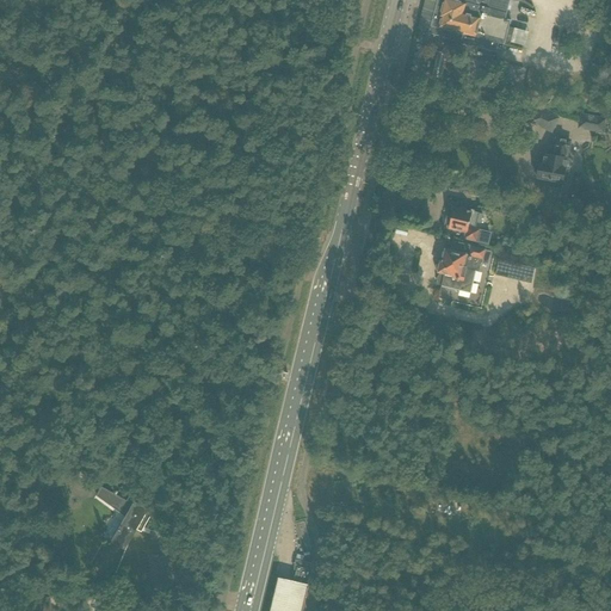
[(510,0),(461,0),(461,4),(448,0),(444,0),(440,17),(442,17),(438,34),(437,34),(452,38),(451,42),(471,47),(497,53),(499,43),(504,45),(511,20),(505,19),(510,0)]
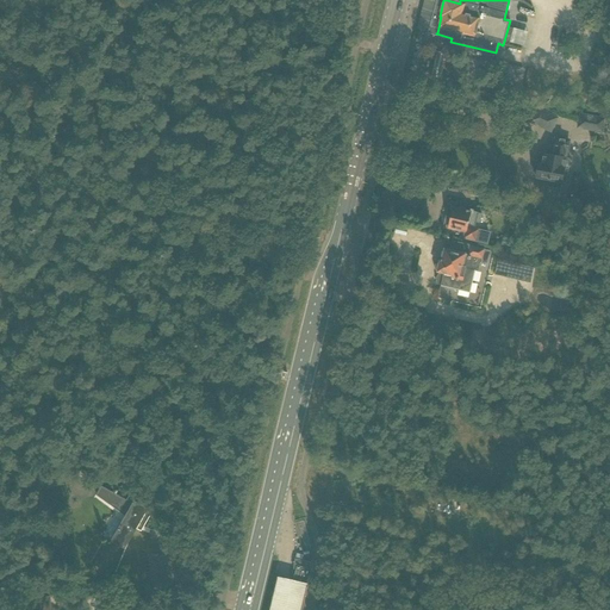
[(324,27),(310,25),(306,41),(319,43),(319,44),(321,44),(322,42),(321,42),(324,27)]
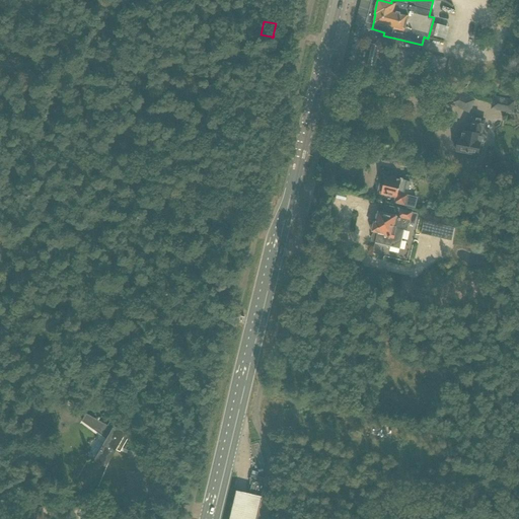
[(376,65),(378,46),(370,46),(369,65),(376,65)]
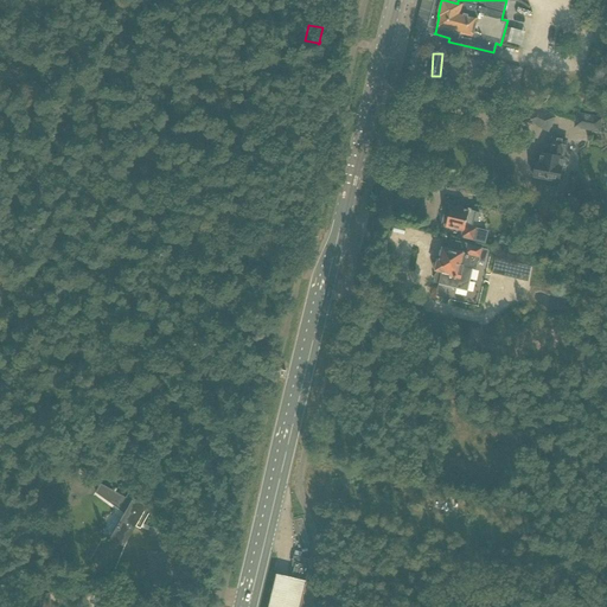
[(549,134),(556,119),(532,107),(525,122),(549,134)]
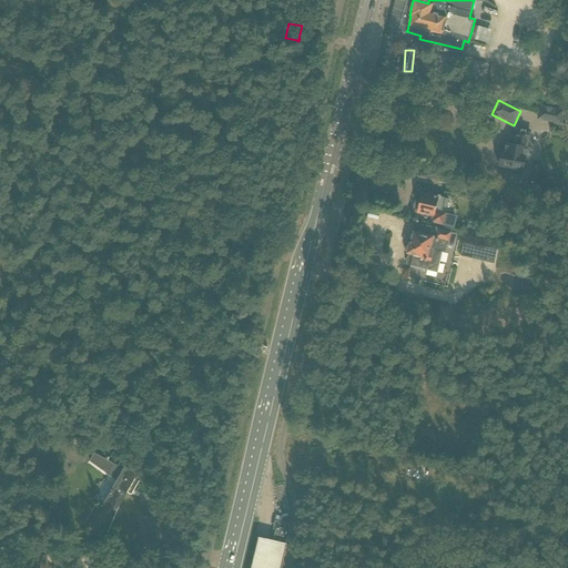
[(544,113),(543,120),(556,122),(557,115),(544,113)]
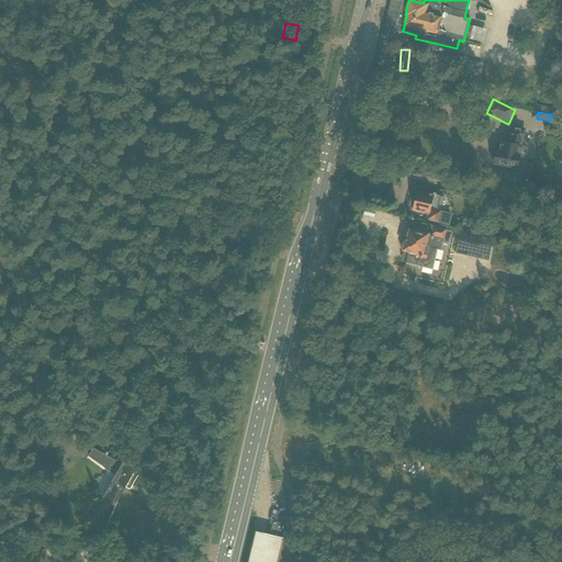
[(525,146),(521,146),(524,130),(512,127),(509,144),(501,143),(501,148),(497,147),(494,164),(505,166),(504,171),(516,173),(517,168),(520,168),(523,156),(526,154),(526,149),(525,146)]
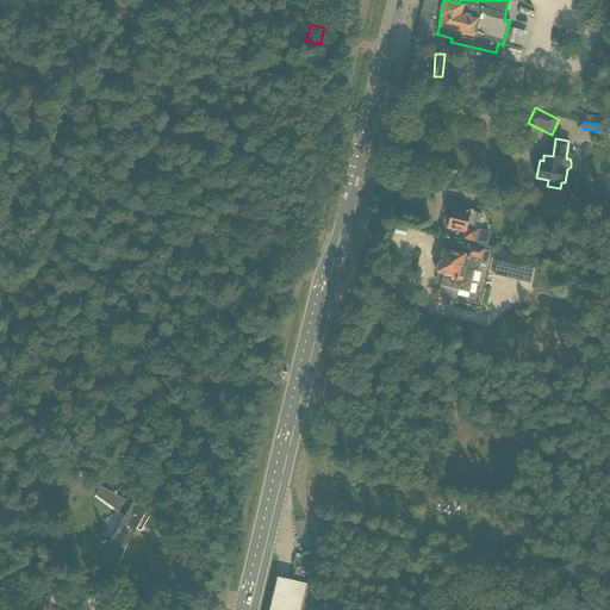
[(453,209),(448,226),(460,230),(464,231),(462,237),(475,241),(486,244),(490,231),(478,229),(474,228),(475,222),(479,223),(481,215),(478,213),(472,212),(462,210),(461,211),(453,209)]
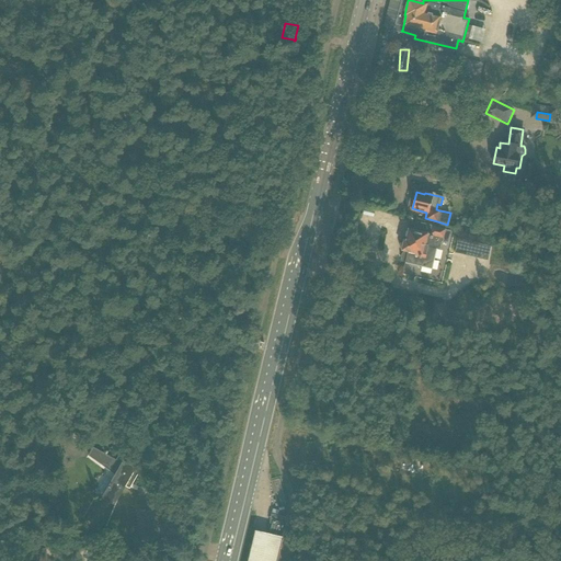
[(490,207),(505,217),(512,208),(495,197),(490,207)]
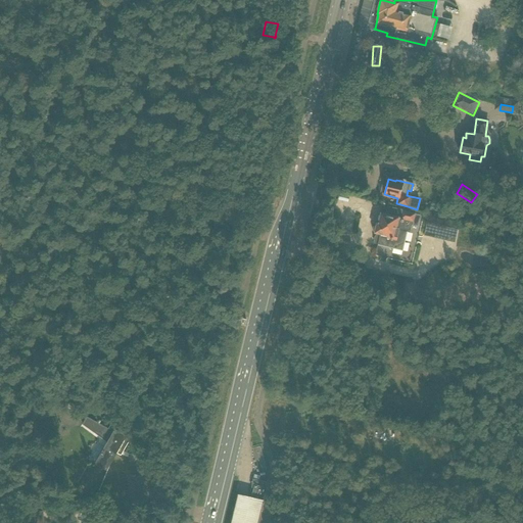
[(373,228),(373,229),(373,231),(374,232),(375,233),(377,233),(380,234),(378,244),(377,245),(375,256),(387,258),(389,247),(402,250),(408,232),(410,232),(412,225),(417,226),(420,216),(402,211),(400,219),(391,217),(381,214),(379,223),(378,223),(377,224),(376,225),(375,225),(374,227),(373,228)]
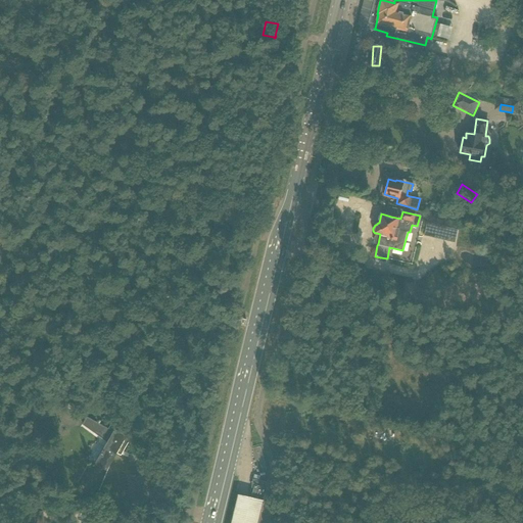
[(129,433),(121,428),(113,424),(110,426),(108,429),(88,417),(83,424),(95,433),(96,432),(99,434),(98,436),(107,442),(104,447),(95,464),(107,470),(116,454),(121,456),(122,455),(121,455),(129,441),(130,441),(126,439),(129,433)]
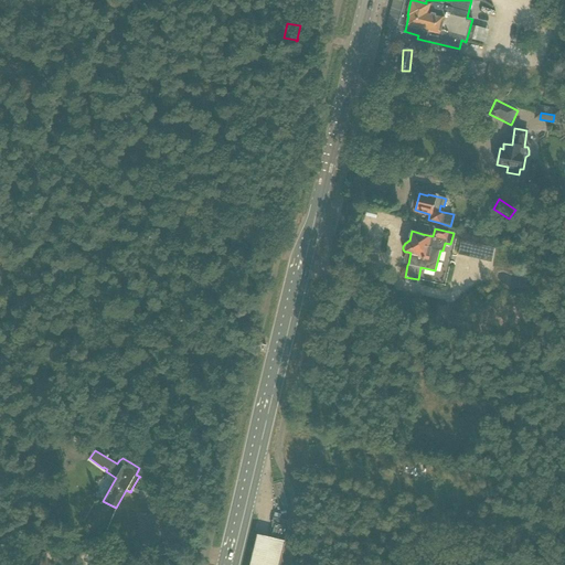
[(288,521),(274,518),(272,524),(273,524),(275,524),(272,539),(285,541),(285,542),(288,528),(286,526),(288,521)]
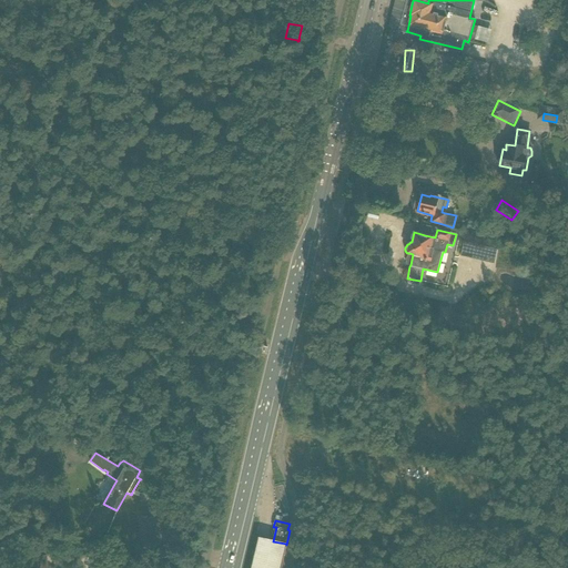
[(279,567),(283,548),(260,543),(254,567),(279,567)]
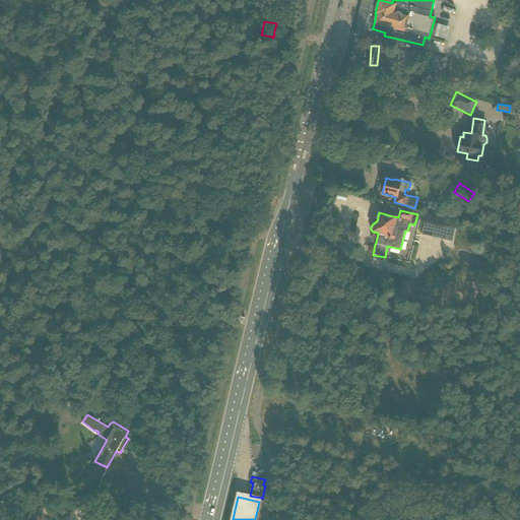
[(43,519),(43,508),(29,509),(30,519),(43,519)]
